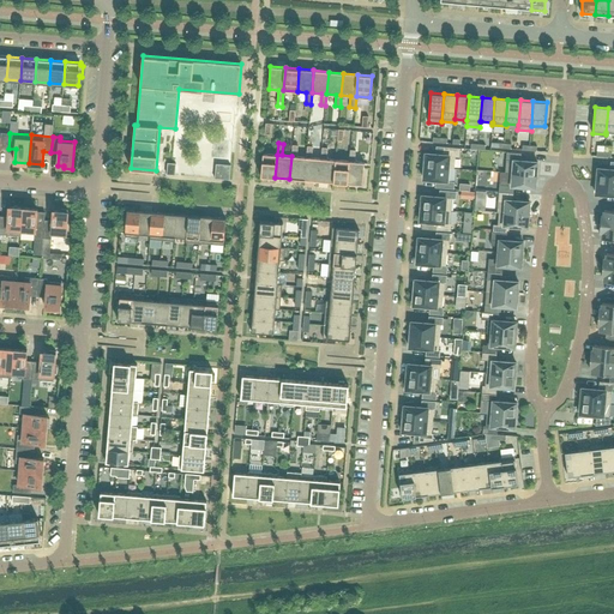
[(289,179),(305,180),(306,157),(298,156),(298,145),(293,145),(292,156),(289,179)]
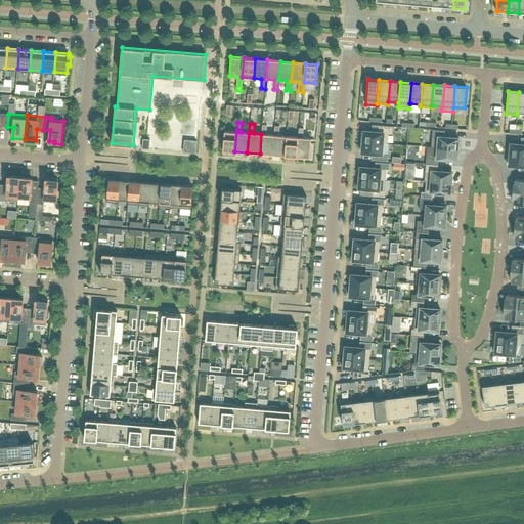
[(260,154),(272,155),(274,135),(266,134),(267,125),(262,125),(261,134),(260,154)]
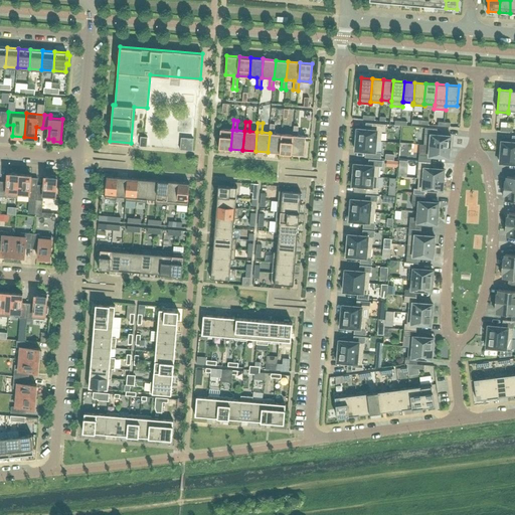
[(356,137),(356,139),(376,141),(381,141),(382,131),(385,132),(385,124),(371,123),(371,130),(357,129),(356,131),(354,131),(354,137),(356,137)]
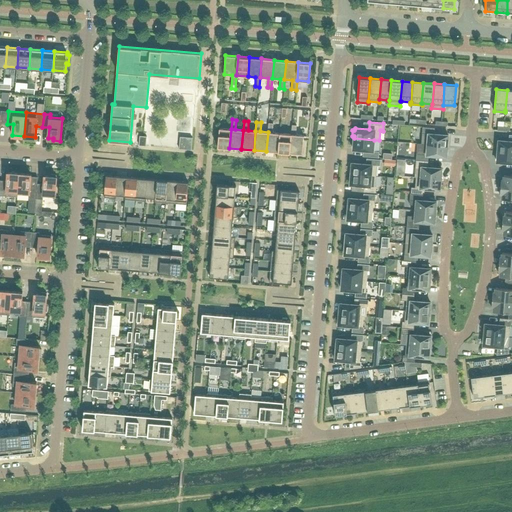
[(266,151),(278,152),(280,133),(272,132),(273,123),(268,123),(268,132),(266,151)]
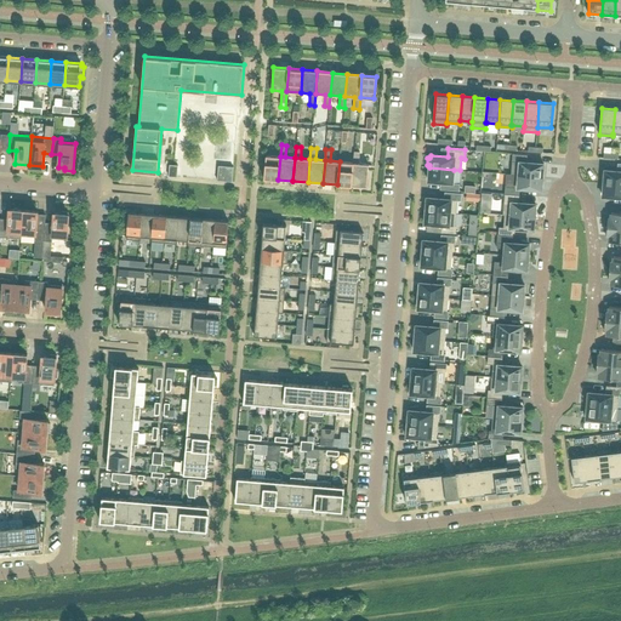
[(354,152),(353,163),(351,186),(366,187),(369,164),(359,163),(359,152),(354,152)]
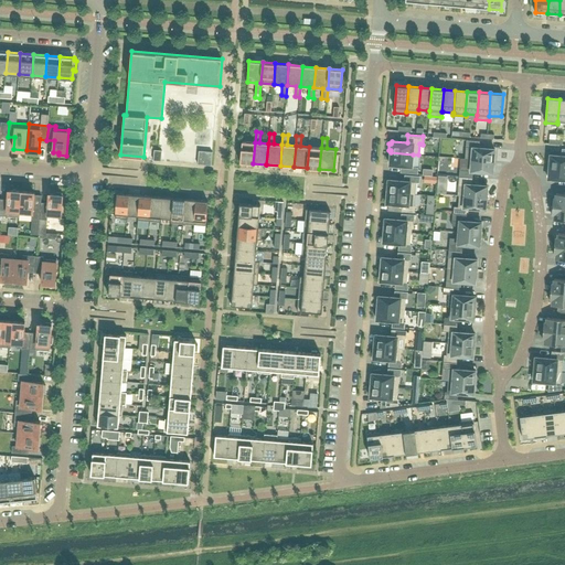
[(470,147),(469,159),(493,161),(494,149),(479,148),(479,141),(466,140),(466,147),(470,147)]
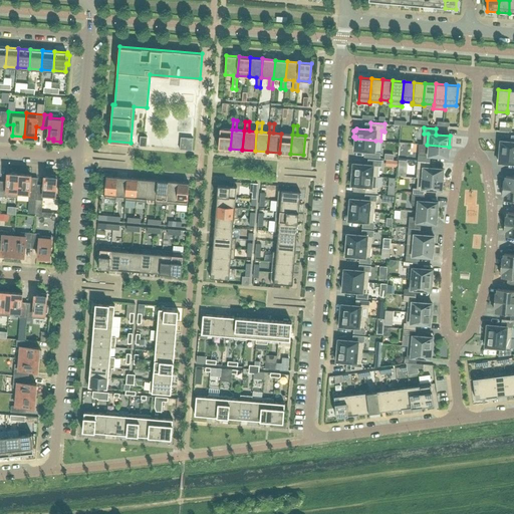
[(218,148),(230,149),(232,130),(220,129),(218,148)]
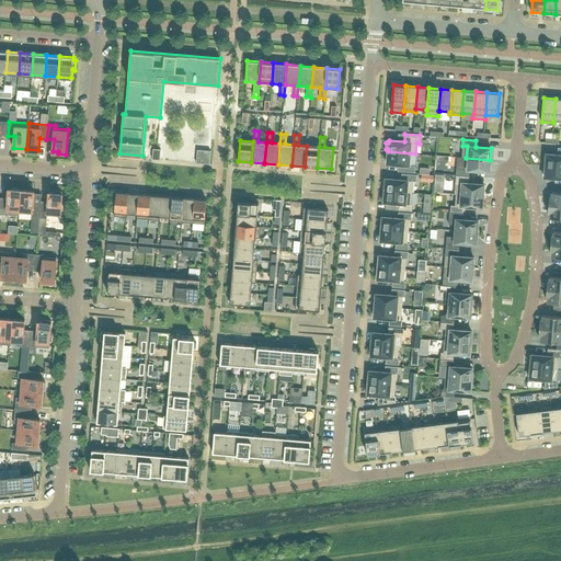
[(305,167),(317,168),(319,147),(307,146),(305,167)]
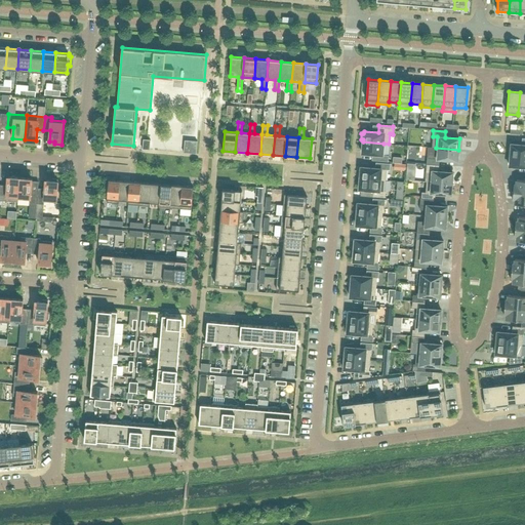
[(197,140),(185,139),(184,153),(196,154),(197,140)]
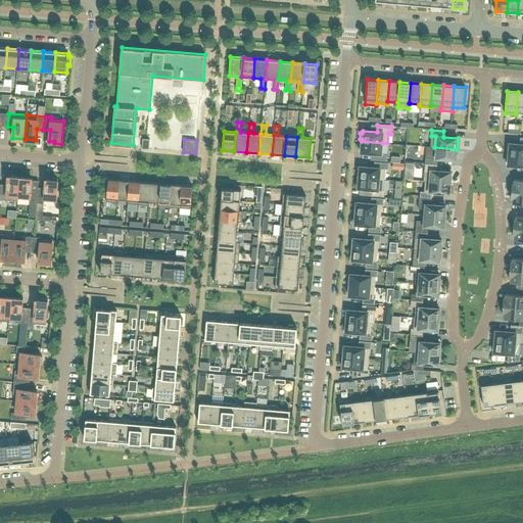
[(463,140),(463,150),(472,151),(473,141),(463,140)]
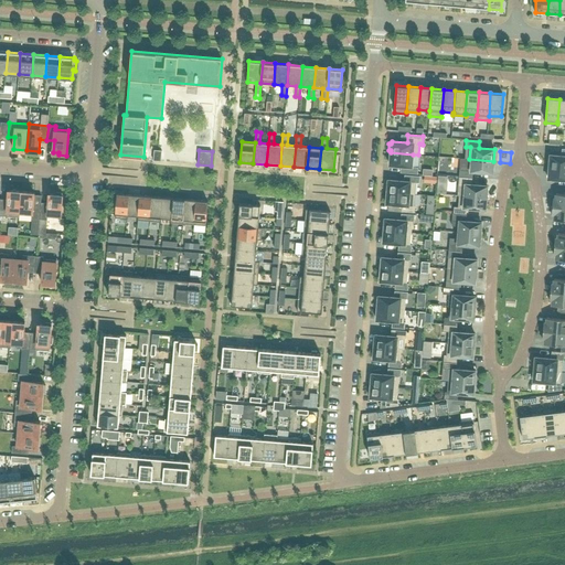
[(412,167),(413,155),(391,152),(390,164),(405,166),(405,172),(417,173),(418,167),(412,167)]
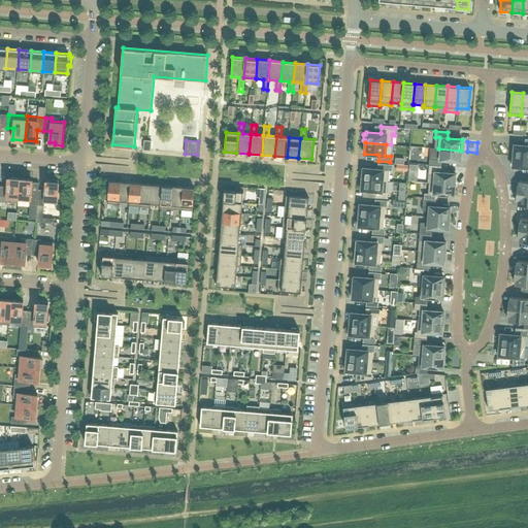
[(513,156),(527,157),(527,145),(514,144),(513,156)]
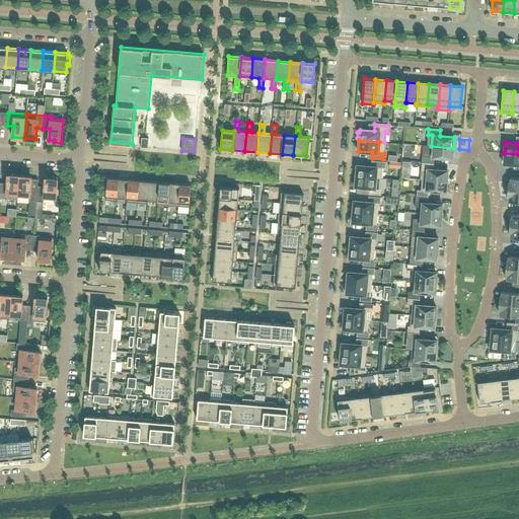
[(452,158),(453,148),(431,146),(430,156),(422,156),(422,162),(434,163),(434,157),(452,158)]
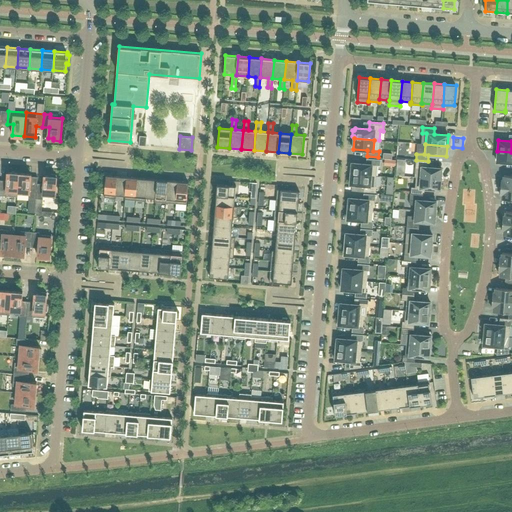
[(496,162),(511,162),(511,152),(497,151),(496,162)]
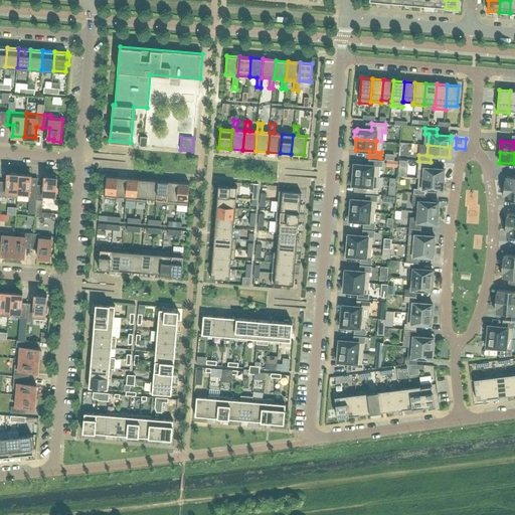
[(353,172),(353,174),(378,177),(379,166),(382,166),(382,160),(368,159),(368,165),(354,164),(353,166),(351,166),(351,172),(353,172)]
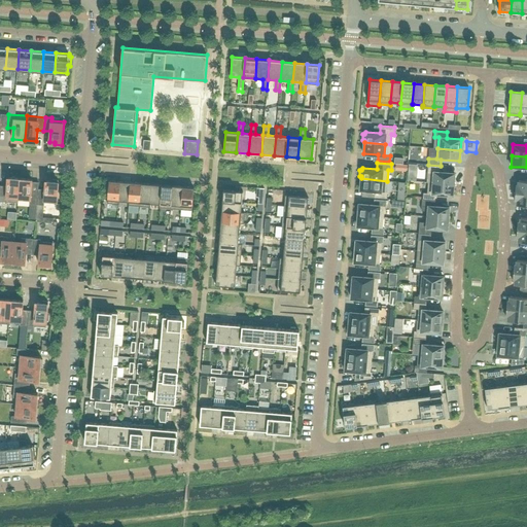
[(426,182),(428,182),(454,184),(454,173),(440,172),(441,166),(428,165),(426,182)]
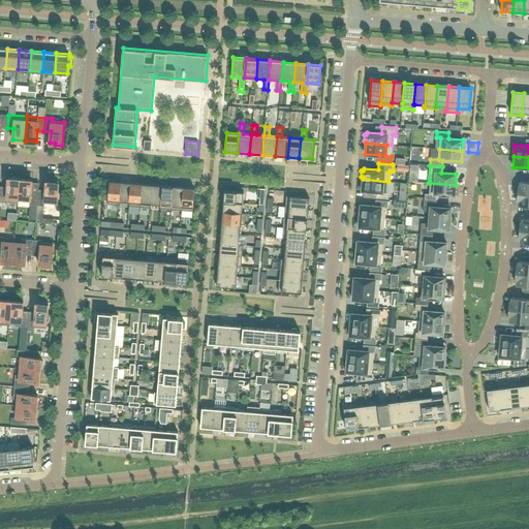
[(12,197),(19,198),(20,179),(7,178),(7,189),(0,188),(0,201),(11,203),(12,197)]
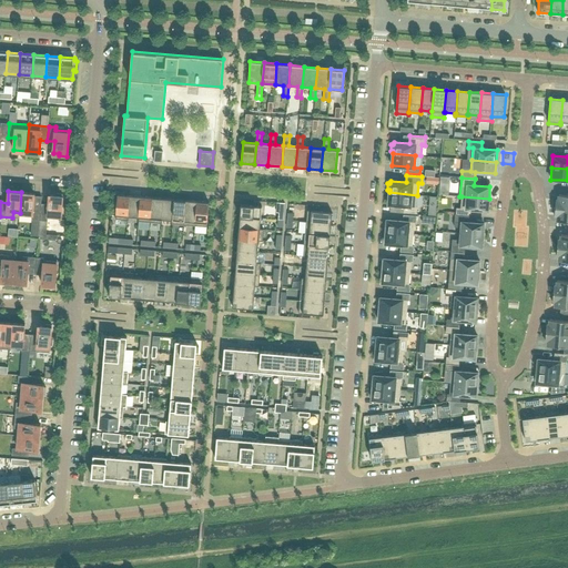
[(40,220),(41,206),(33,205),(34,193),(21,192),(20,213),(32,214),(32,220),(40,220)]
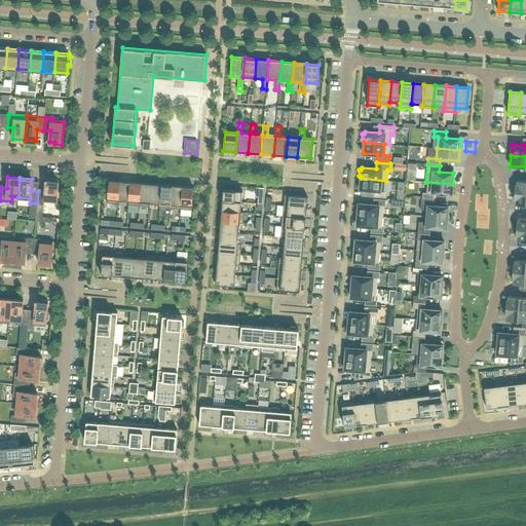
[(385,191),(386,181),(361,178),(360,189),(374,190),(374,196),(386,197),(386,191),(385,191)]
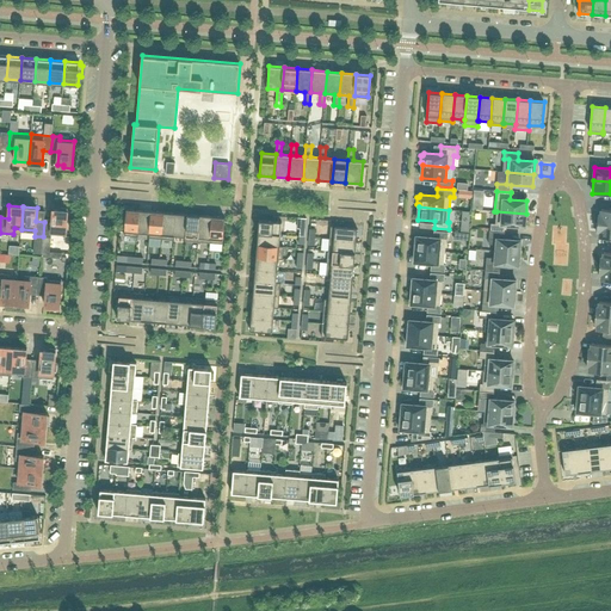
[(44,222),(43,236),(51,238),(51,235),(66,235),(68,209),(60,208),(59,210),(53,209),(51,222),(44,222)]
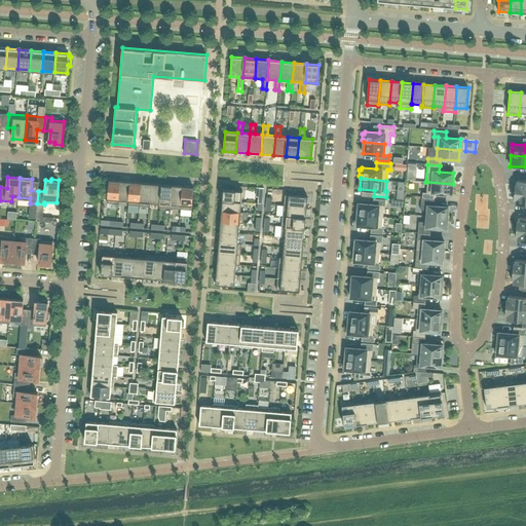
[(118,200),(120,181),(109,180),(107,202),(118,203),(118,200)]
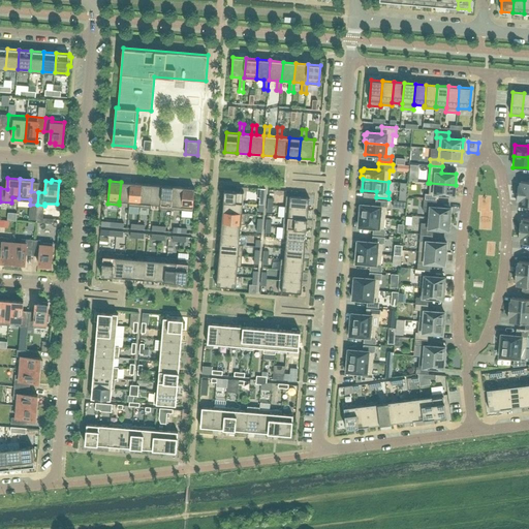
[(518,186),(517,193),(528,193),(528,181),(520,181),(520,186),(518,186)]
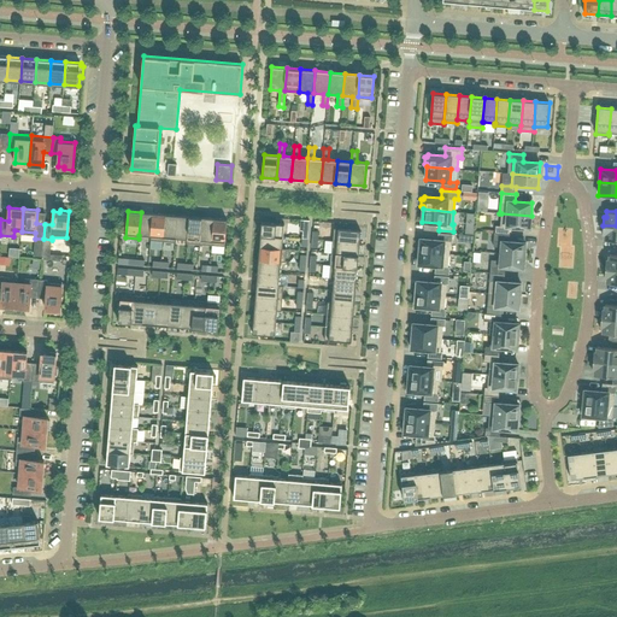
[(151,235),(153,213),(141,212),(139,235),(151,235)]
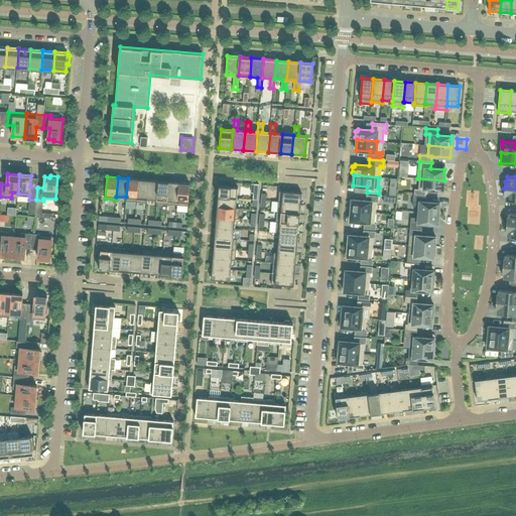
[(136,202),(138,179),(128,178),(126,197),(125,201),(136,202)]
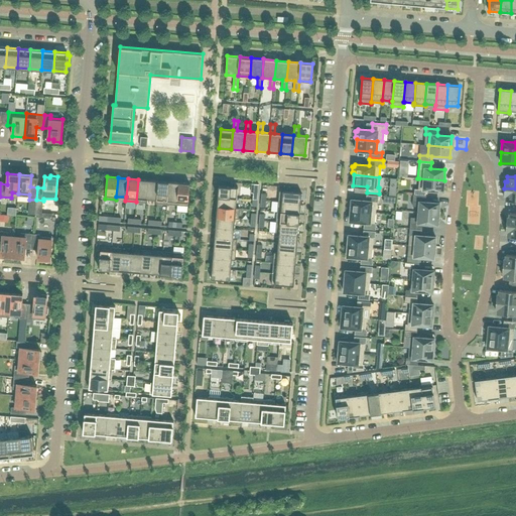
[(414,188),(414,195),(426,196),(426,189),(443,190),(444,180),(419,178),(418,188),(414,188)]
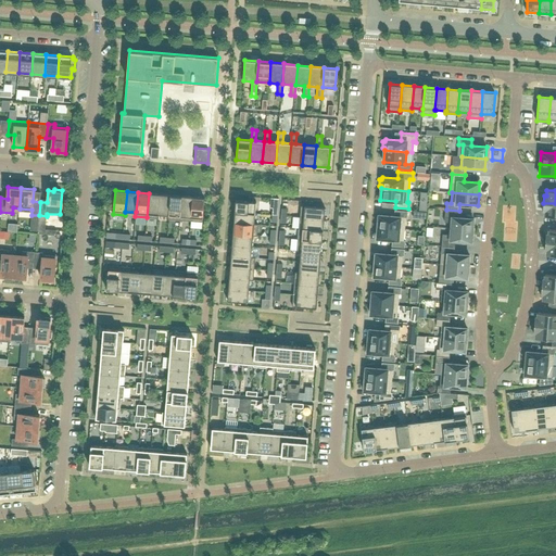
[(160,193),(149,193),(147,217),(159,218),(159,214),(158,214),(160,193)]
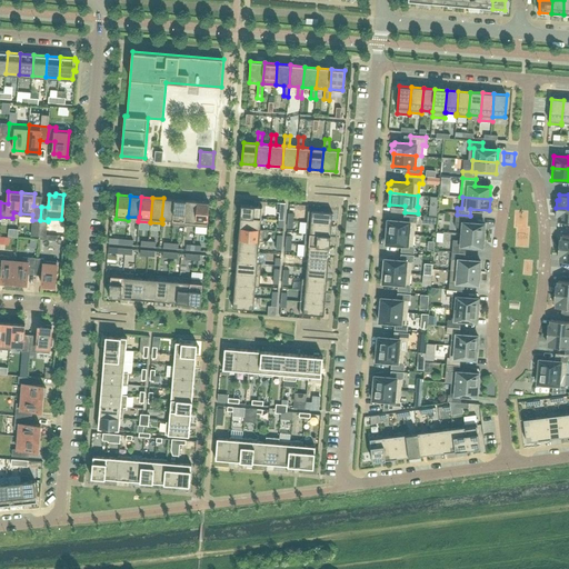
[(173,220),(175,199),(163,198),(161,219),(162,219),(173,220)]
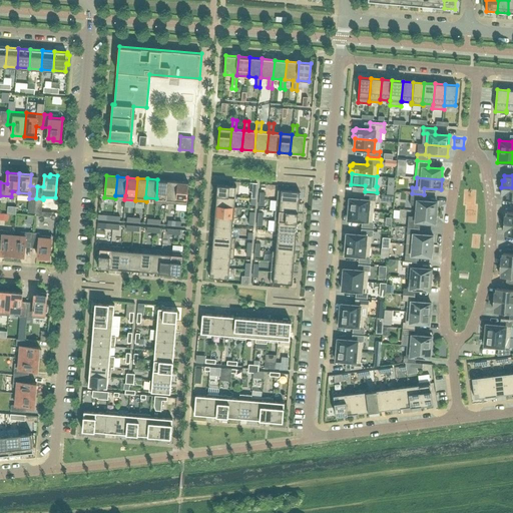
[(167,180),(157,179),(156,198),(165,199),(166,199),(167,180)]
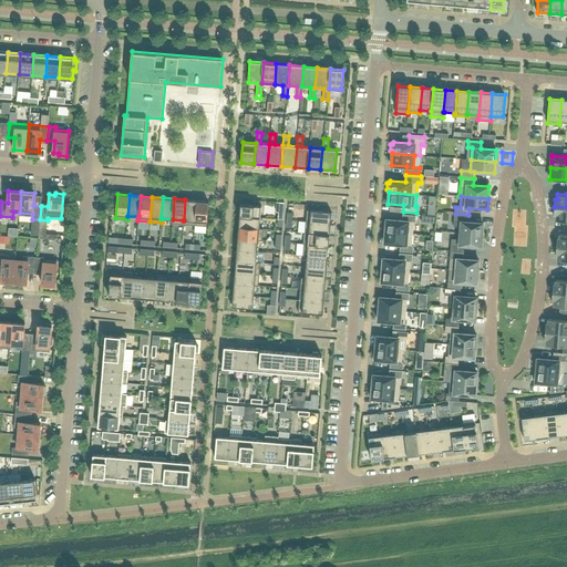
[(195,225),(197,200),(185,199),(184,220),(183,220),(183,224),(195,225)]
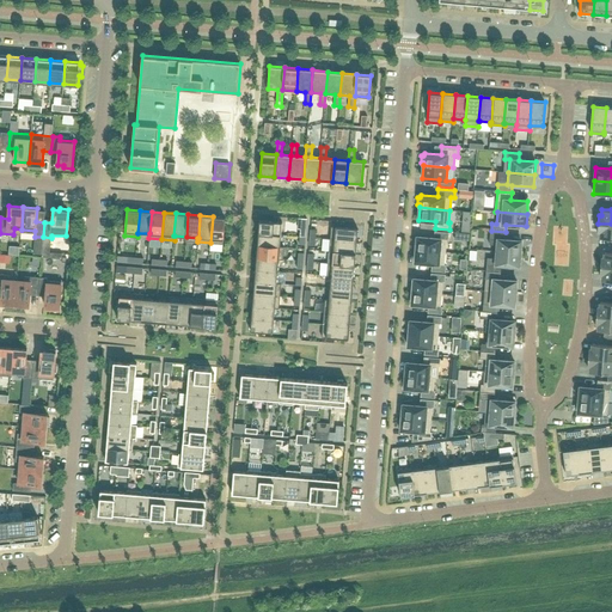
[(225,218),(213,216),(210,243),(222,244),(225,218)]
